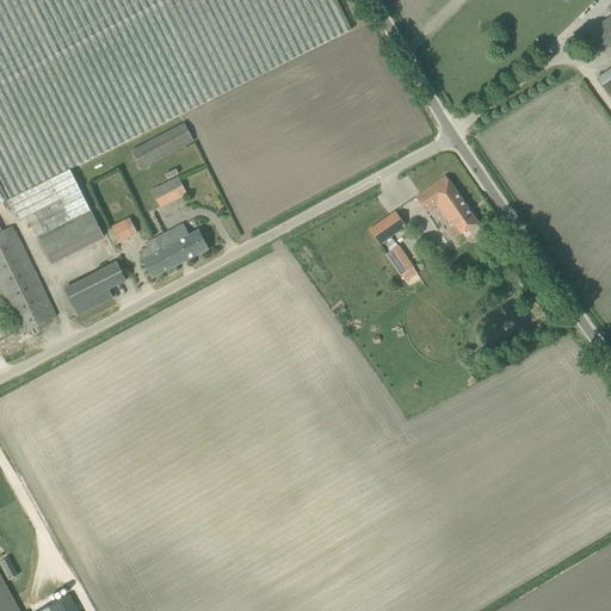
[(352,30),(337,0),(0,0),(0,204),(8,201),(72,170),(352,30)]
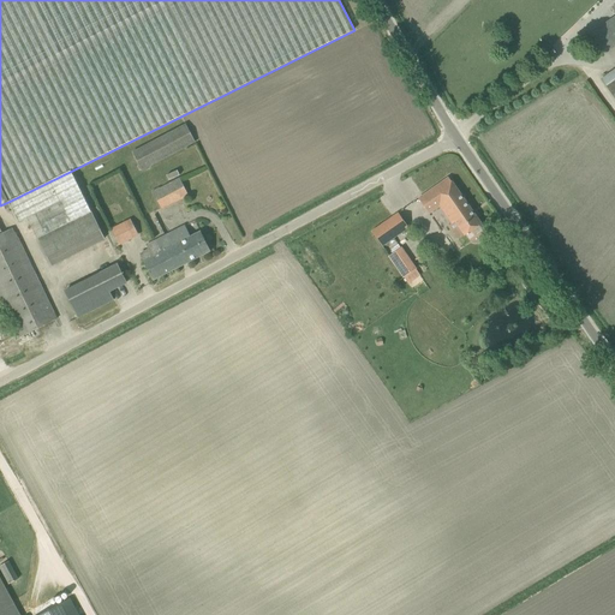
[(614,11),(614,17),(592,33),(605,52),(614,45),(614,4),(611,7),(614,11)]
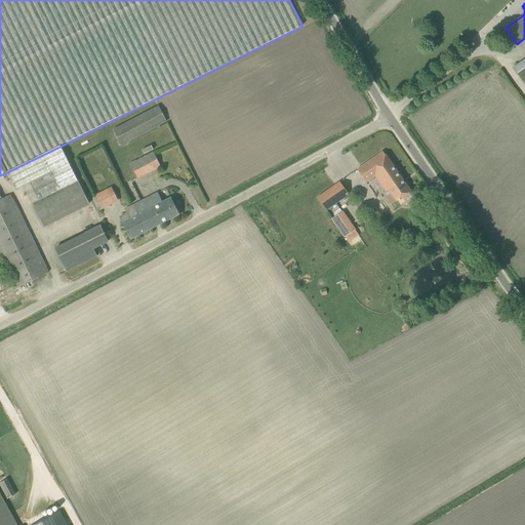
[(524,84),(524,83),(524,58),(514,68),(524,84)]
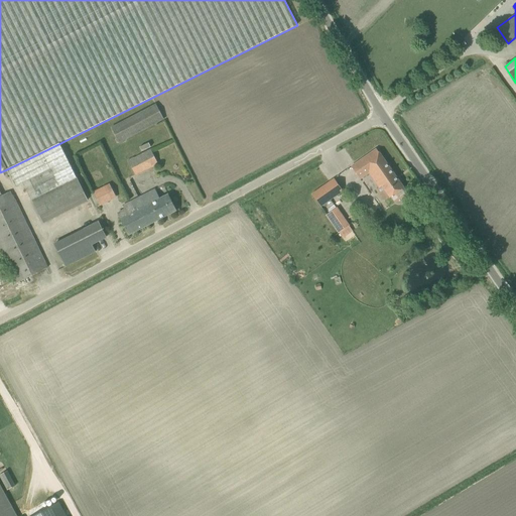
[(163,119),(156,105),(111,128),(119,142),(163,119)]
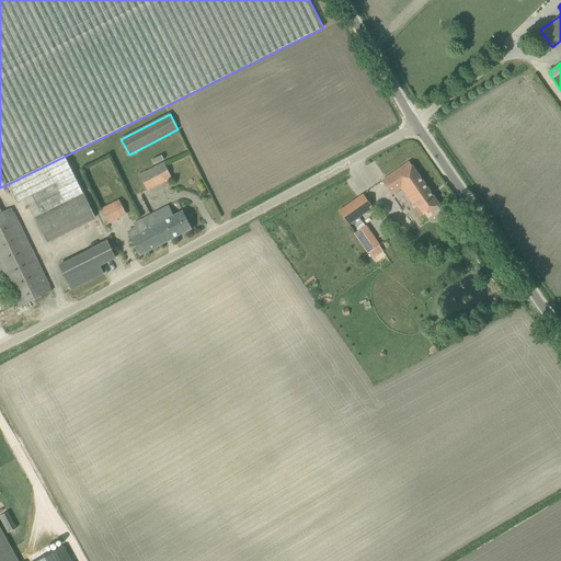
[(151,158),(153,163),(163,160),(162,155),(151,158)]
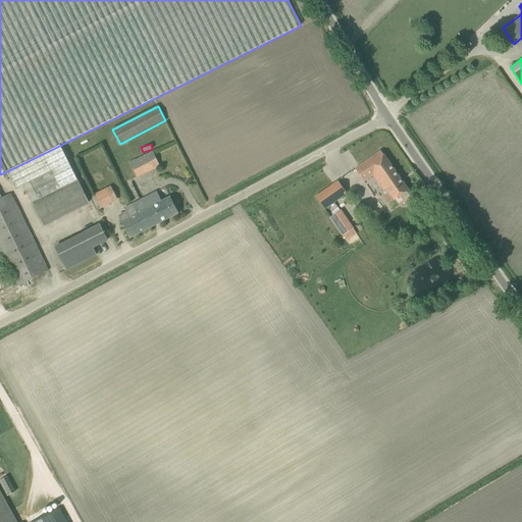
[(77,179),(61,145),(7,171),(16,189),(51,171),(59,189),(32,202),(44,225),(89,203),(77,179)]
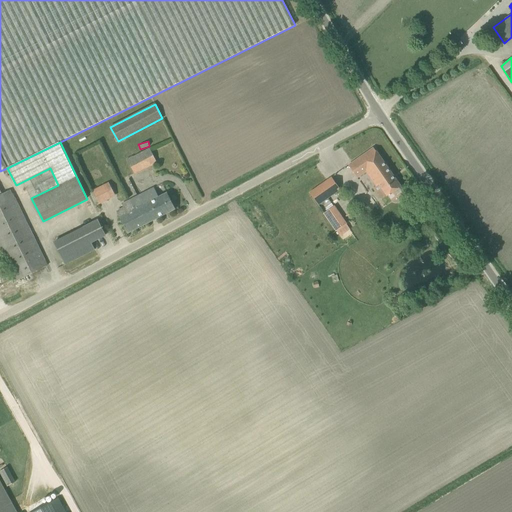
[(127,160),(134,174),(156,162),(150,148),(127,160)]
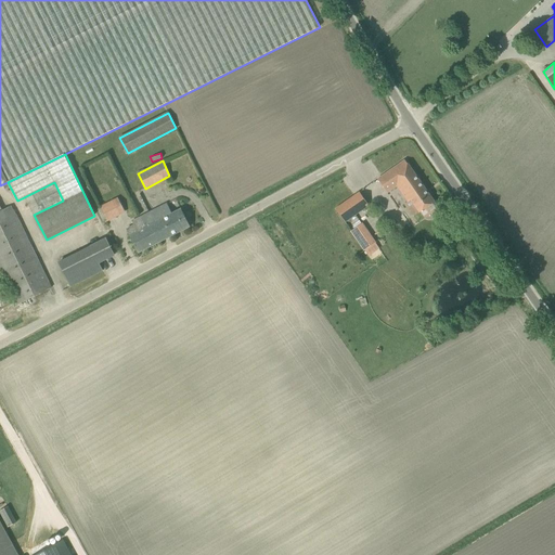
[(404,160),(377,179),(387,193),(397,185),(408,202),(411,199),(420,213),(434,202),(404,160)]
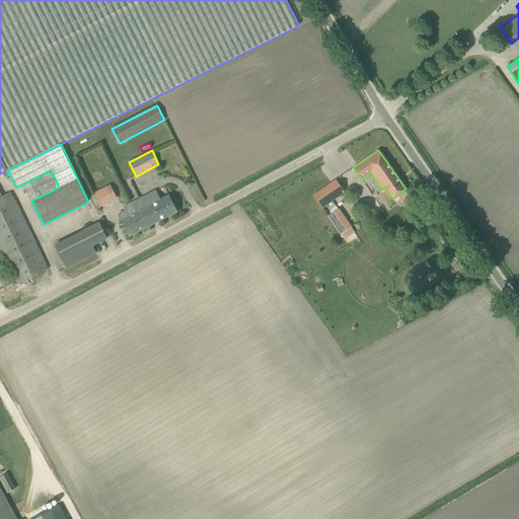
[(345,192),(337,179),(314,196),(322,207),(345,192)]
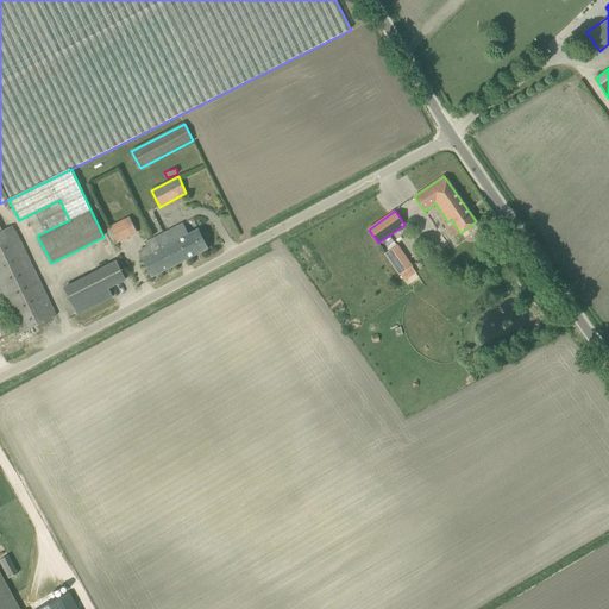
[(118,244),(137,234),(129,218),(110,227),(118,244)]
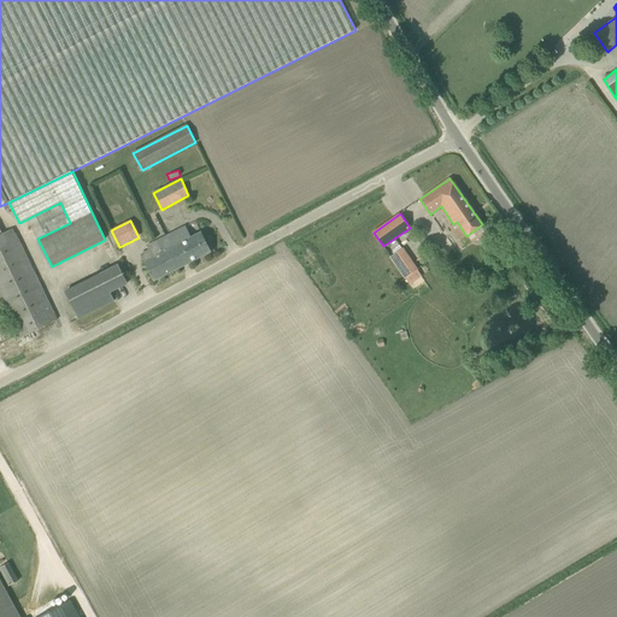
[(145,262),(154,281),(211,252),(201,233),(191,238),(186,227),(147,246),(152,258),(145,262)]
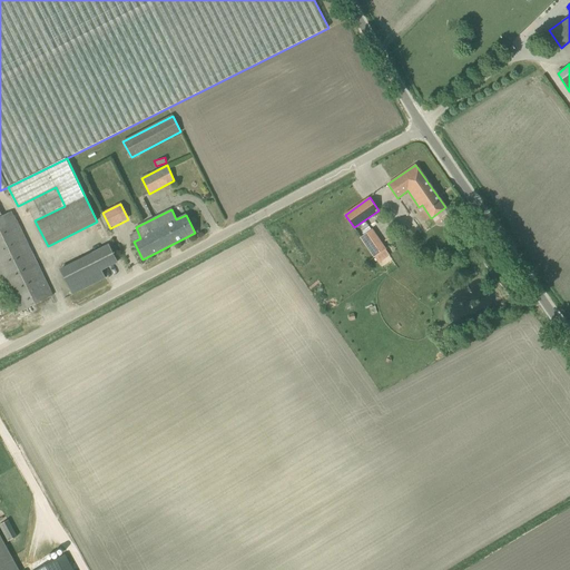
[(0,272),(19,313),(52,296),(11,212),(2,216),(0,210),(0,272)]
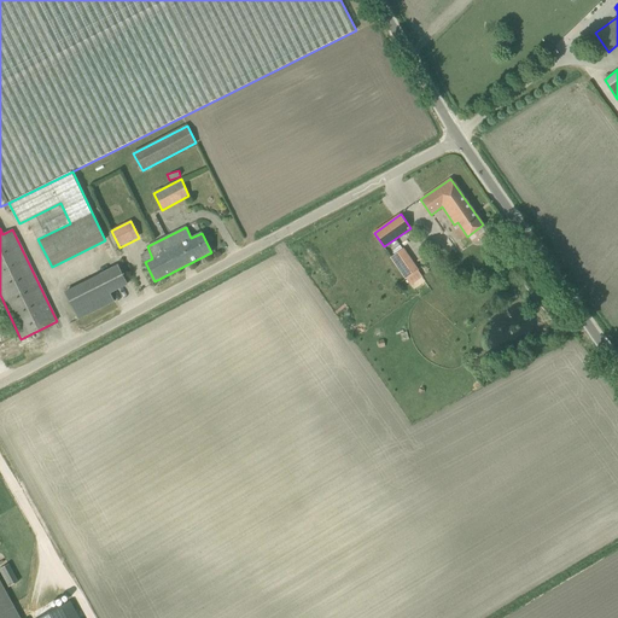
[(391,257),(406,279),(418,270),(403,249),(391,257)]
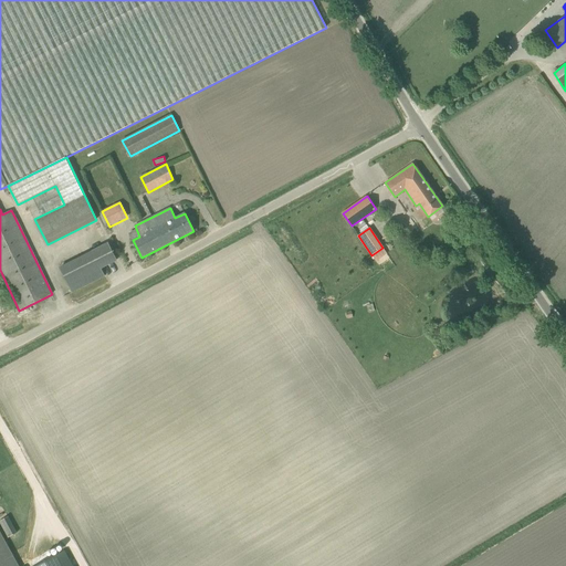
[(108,243),(93,251),(101,268),(117,260),(108,243)]
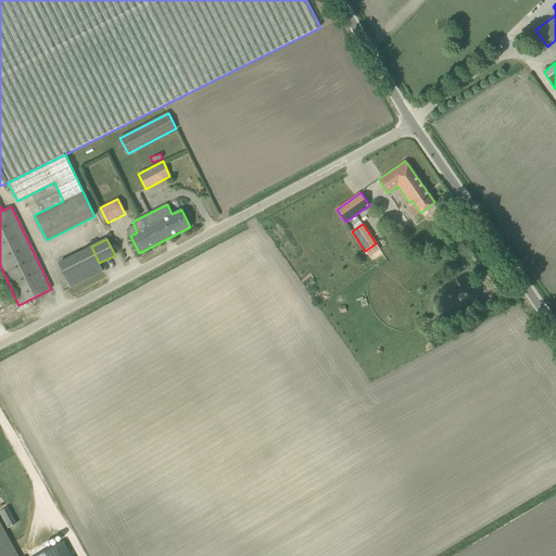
[(8,528),(16,523),(12,516),(3,520),(8,528)]
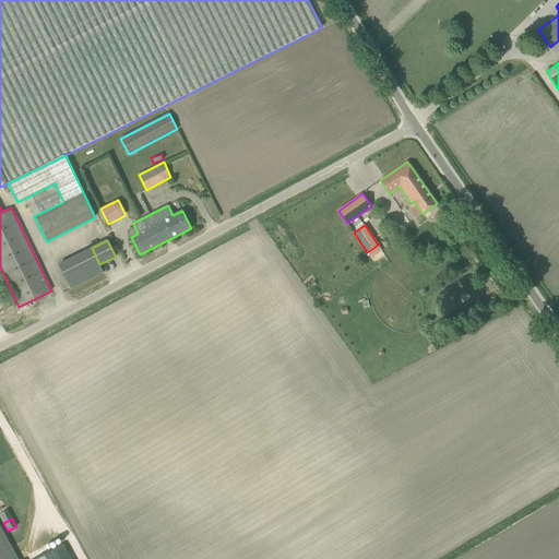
[(0,558),(18,558),(0,526),(0,558)]
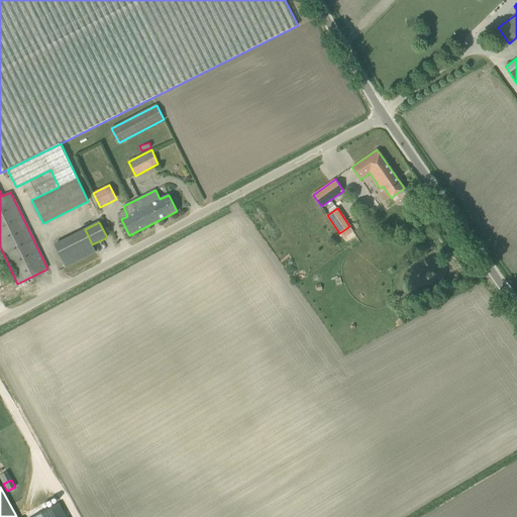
[(33,516),(64,516),(58,504),(33,516)]
